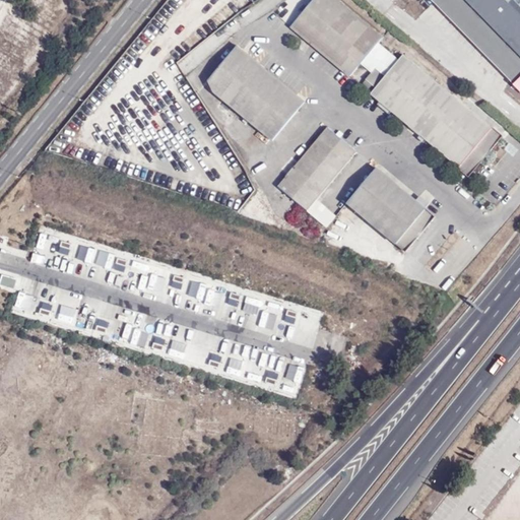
[(313,0),(290,27),(350,77),(362,64),(378,44),(383,38),(337,0),(313,0)]
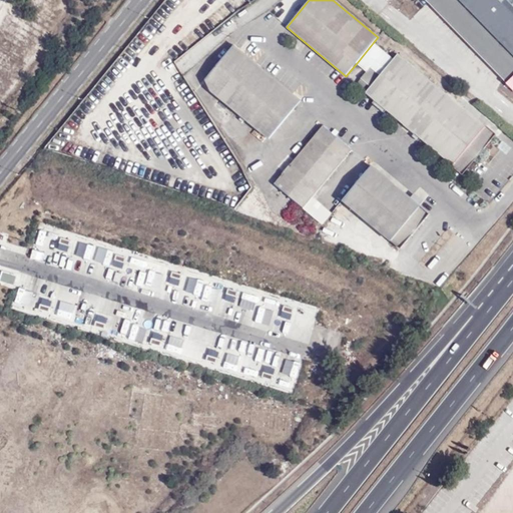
[(512,0),(425,0),(429,3),(431,1),(507,85),(512,90),(512,0)]
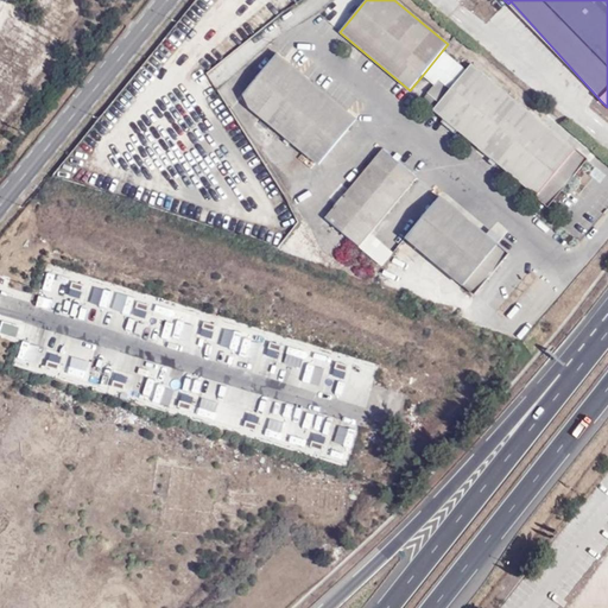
[(441,103),(467,71),(442,51),(423,75),(436,86),(429,93),(441,103)]
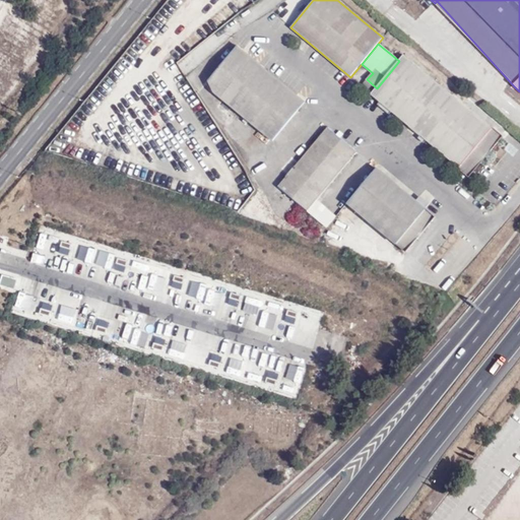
[(238,46),(209,81),(215,92),(272,141),(306,102),(238,46)]
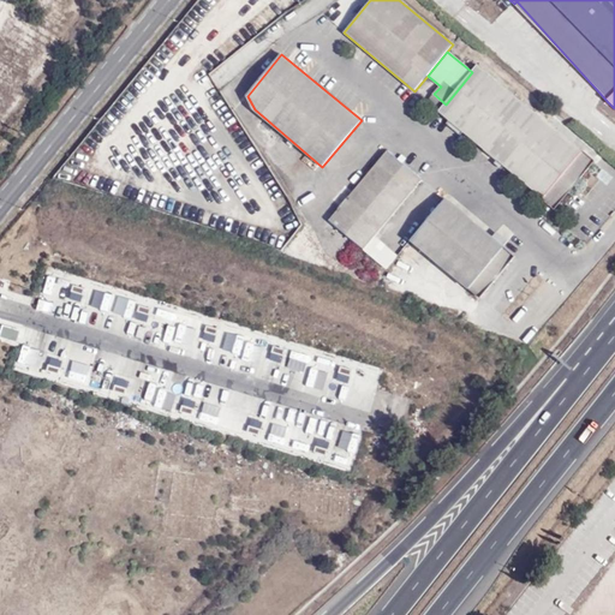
[(592,161),(478,65),(472,72),(446,105),(440,112),(555,207),(592,161)]
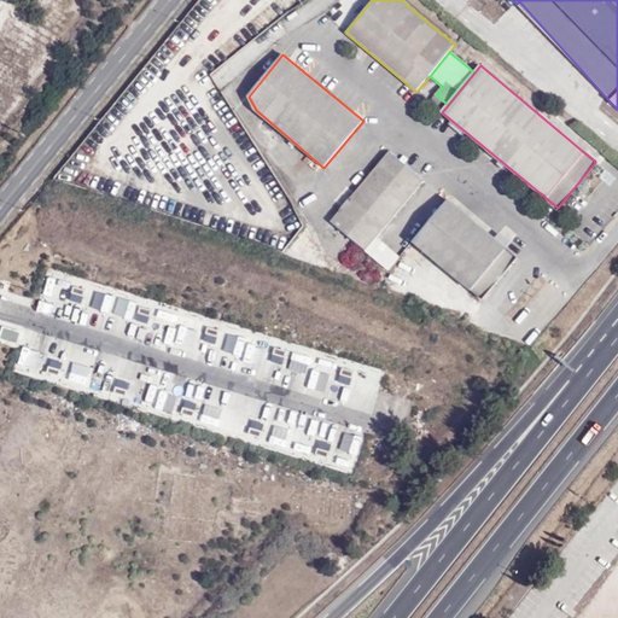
[(436,95),(430,101),(442,112),(448,105),(436,95)]
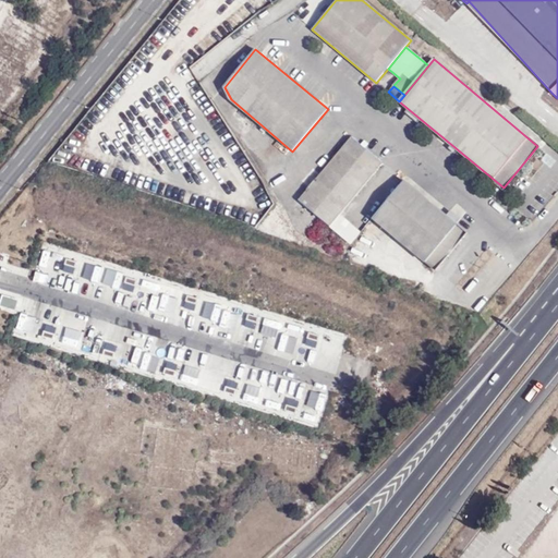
[(351,136),(299,201),(330,227),(351,244),(360,233),(339,216),(383,164),(351,136)]
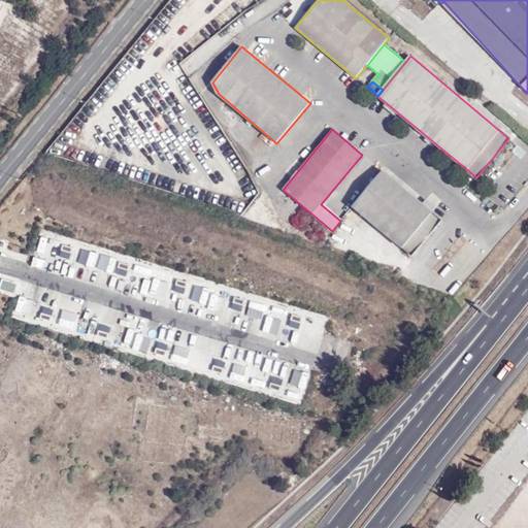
[(353,206),(413,256),(442,220),(383,170),(353,206)]
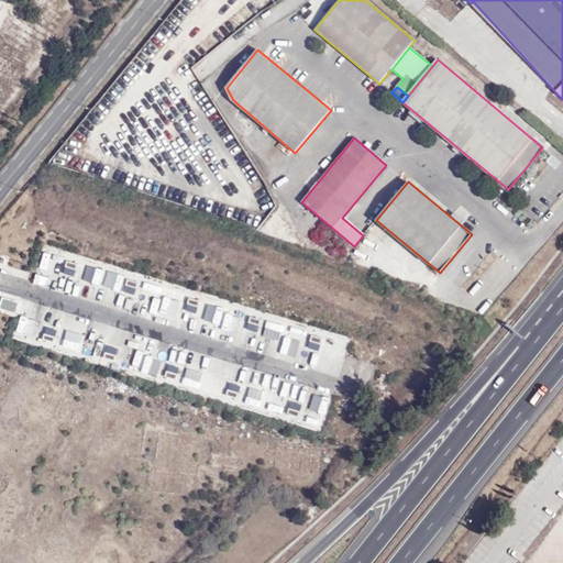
[(75,275),(77,263),(65,261),(63,274),(75,275)]
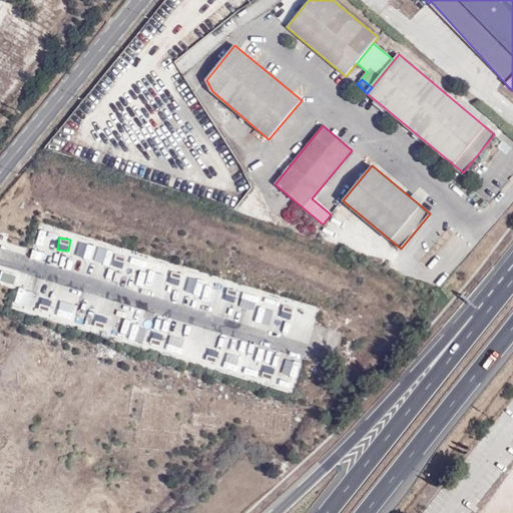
[(102,263),(121,271),(126,258),(107,249),(102,263)]
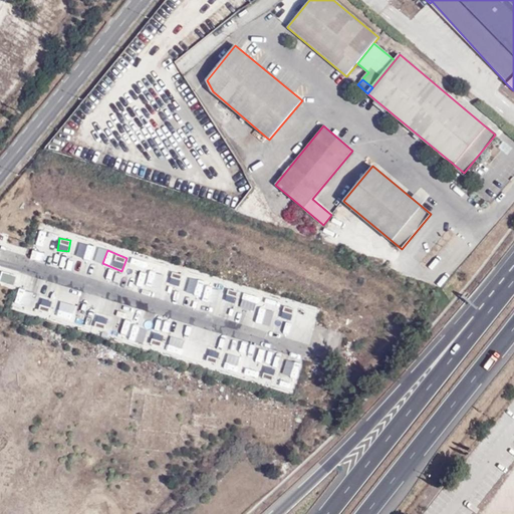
[(82,252),(80,268),(88,269),(90,252),(82,252)]
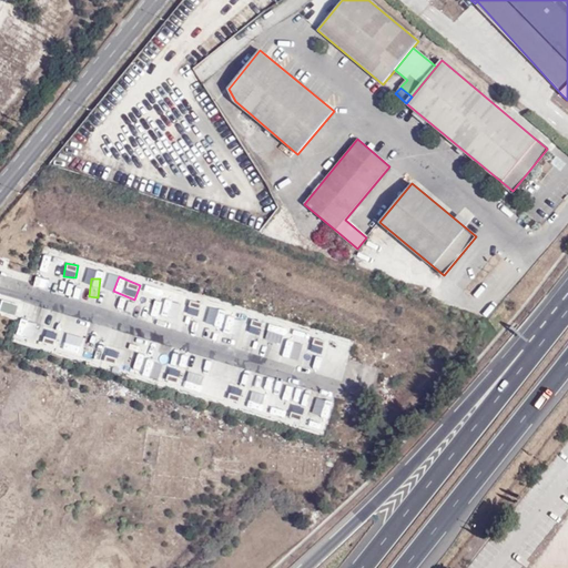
[(141,290),(139,305),(156,308),(160,293),(141,290)]
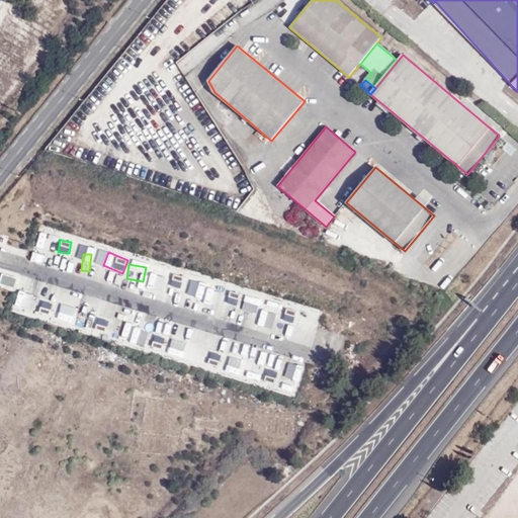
[(166,286),(170,272),(152,266),(147,281),(166,286)]
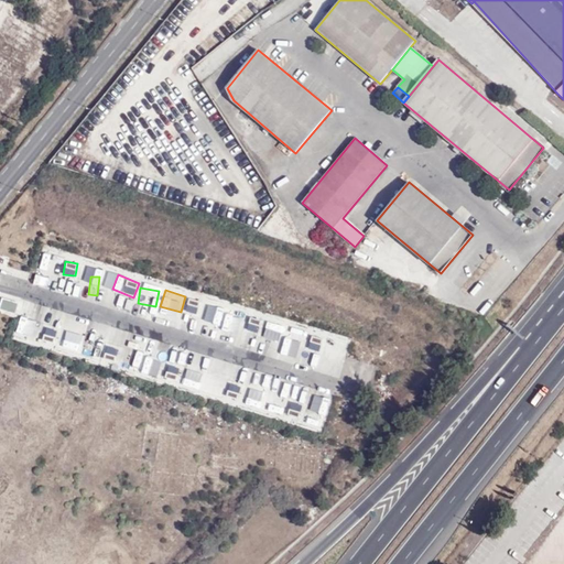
[(188,297),(185,310),(196,313),(201,302),(188,297)]
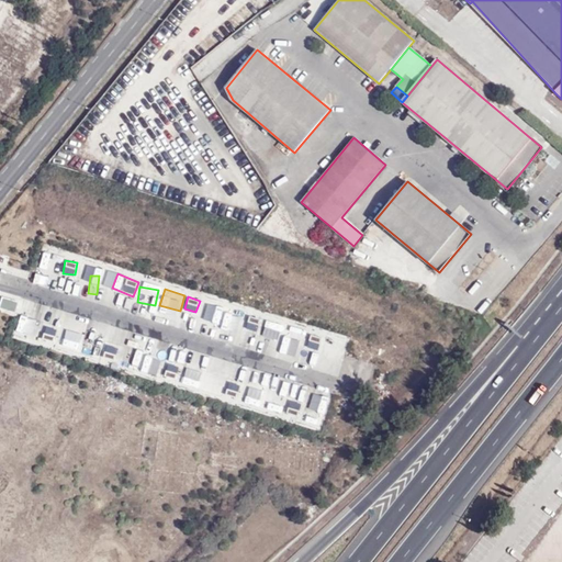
[(2,298),(0,306),(14,308),(15,301),(2,298)]
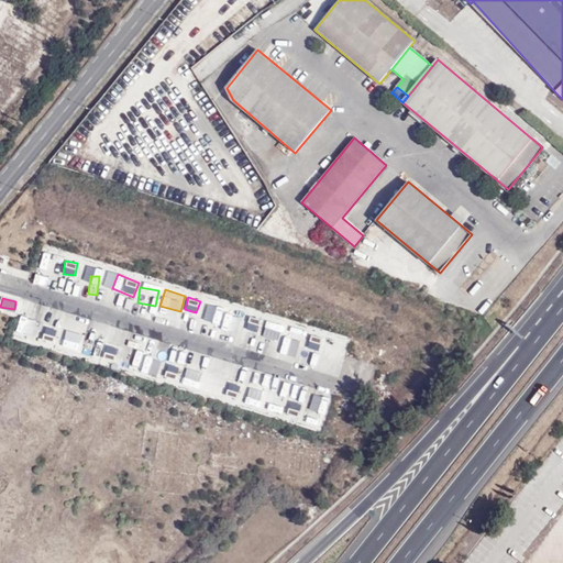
[(221,326),(240,327),(241,312),(222,311),(221,326)]
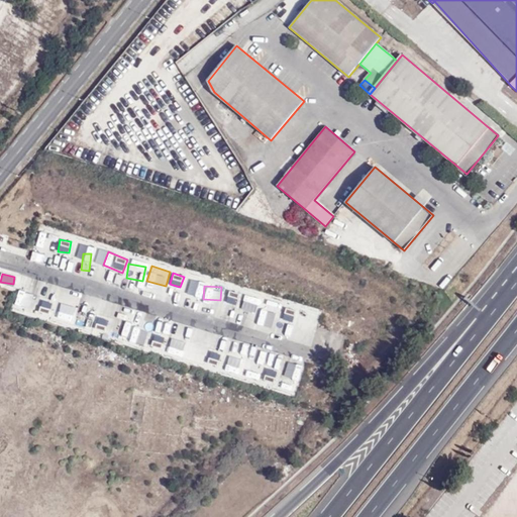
[(14,307),(21,309),(24,290),(17,289),(14,307)]
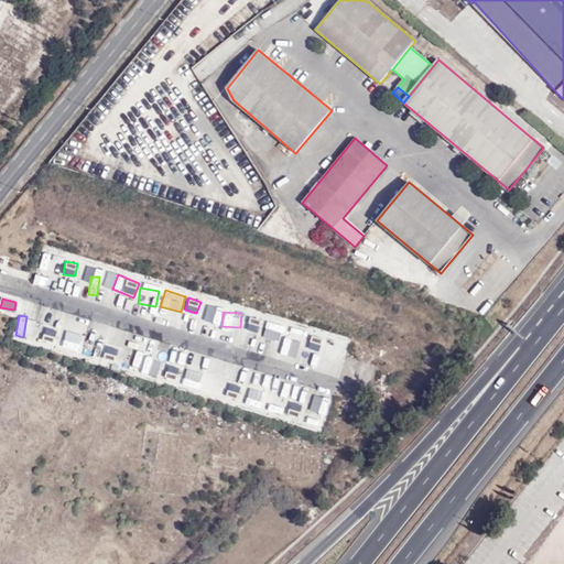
[(339,376),(348,342),(249,316),(246,331),(253,333),(248,353),(339,376)]
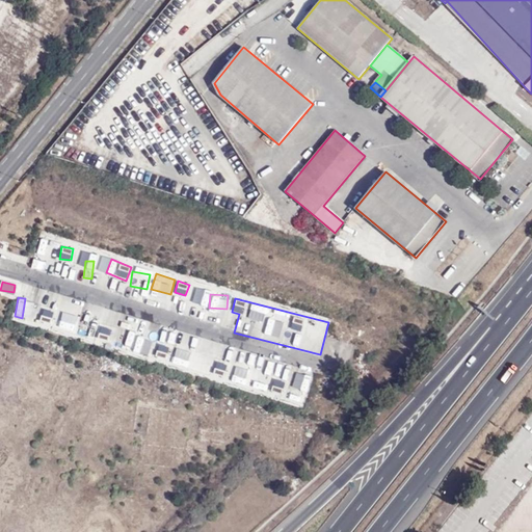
[(40,319),(51,322),(55,311),(43,308),(40,319)]
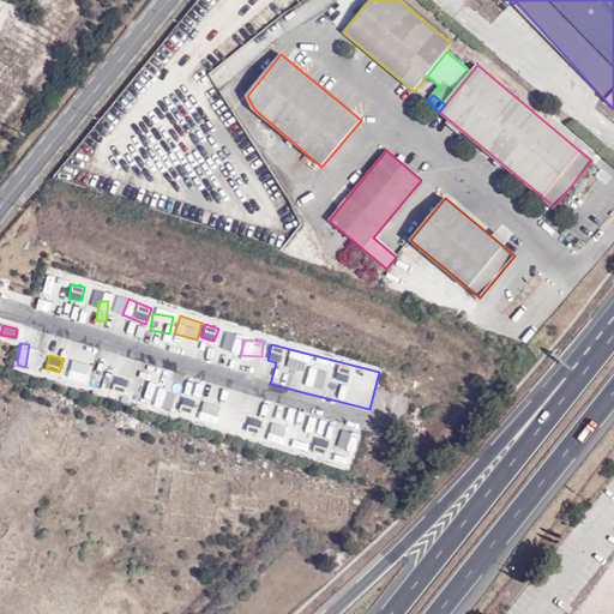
[(80,381),(86,365),(67,359),(61,374),(80,381)]
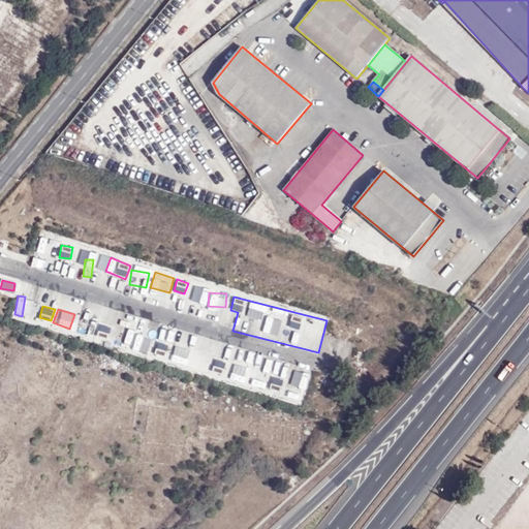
[(158,342),(157,349),(166,351),(167,344),(158,342)]
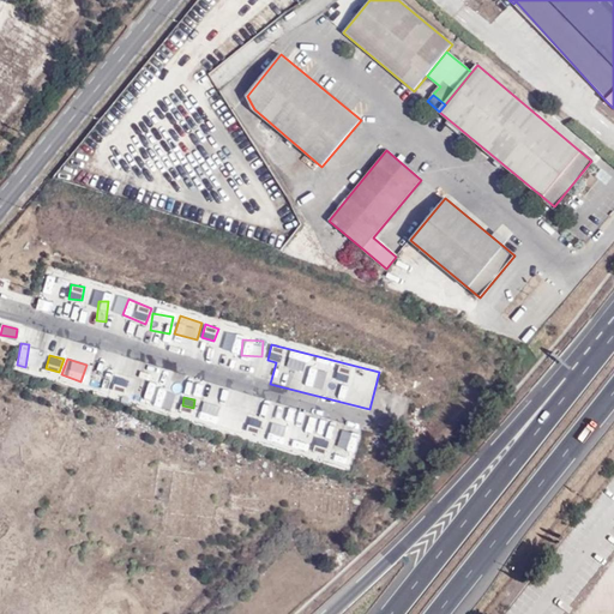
[(198,413),(216,419),(221,403),(203,397),(198,413)]
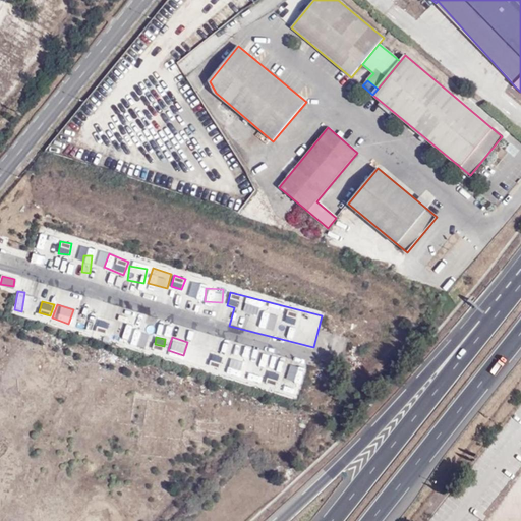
[(272,391),(297,398),(306,364),(253,351),(248,372),(254,373),(252,382),(263,385),(263,383),(273,385),(272,391)]
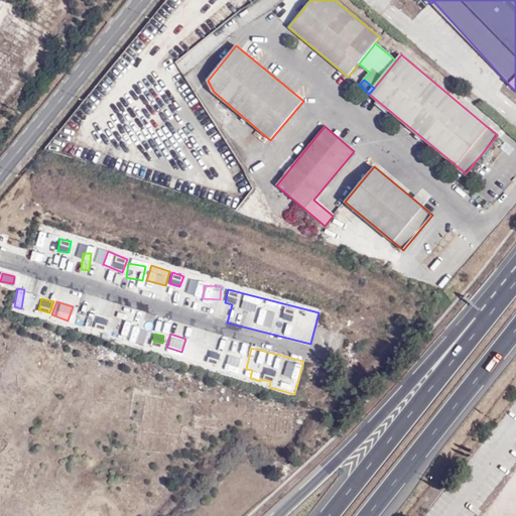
[(207,359),(216,363),(220,353),(211,350),(207,359)]
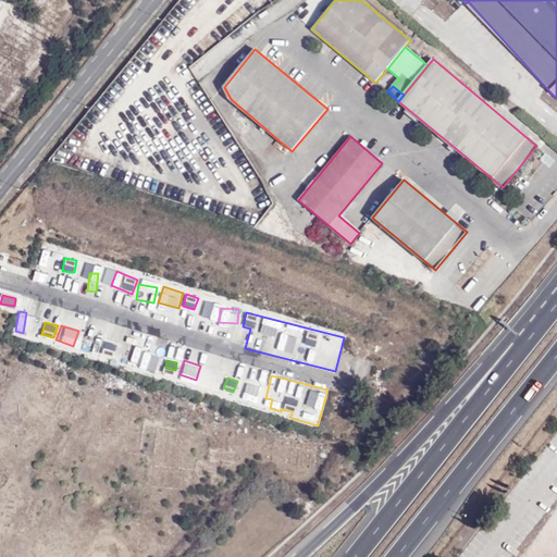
[(261,400),(262,382),(255,381),(252,399),(261,400)]
